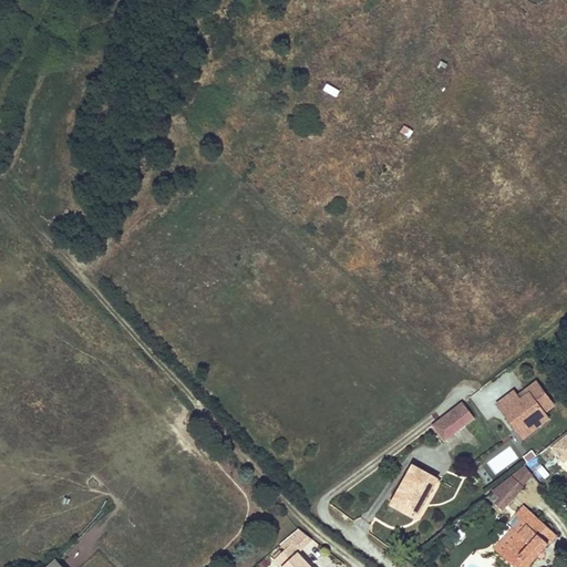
[(327,84),(322,92),(336,99),(340,91),(327,84)]
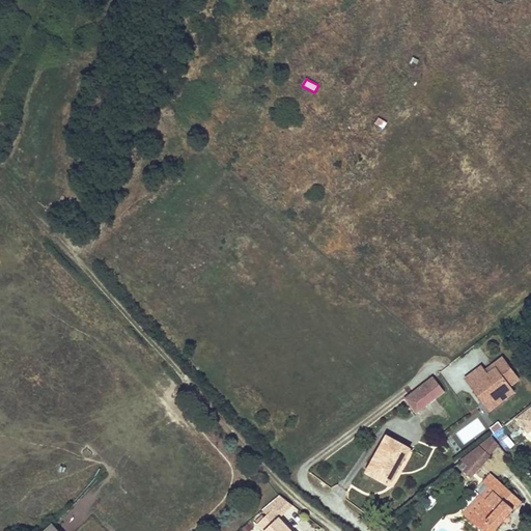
[(510,391),(508,388),(516,381),(501,360),(491,367),(494,370),(485,376),(483,373),(479,368),(464,381),(482,403),(488,398),(494,403),(510,391)]
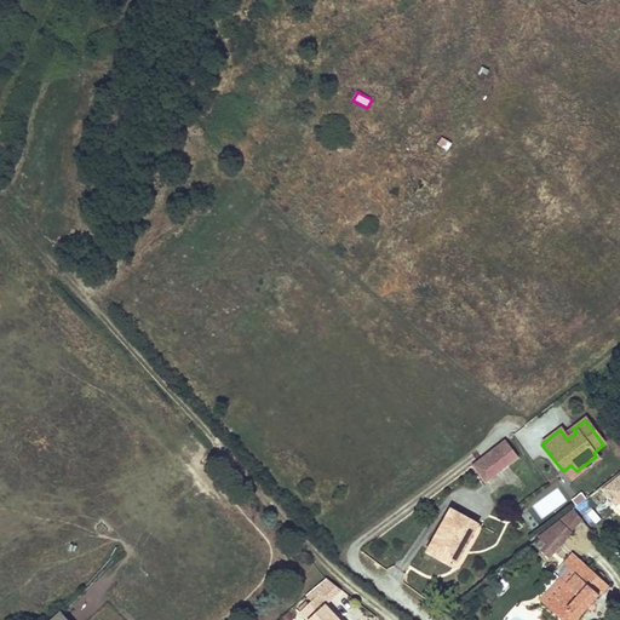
[(567,440),(577,432),(573,429),(564,436),(567,440)]
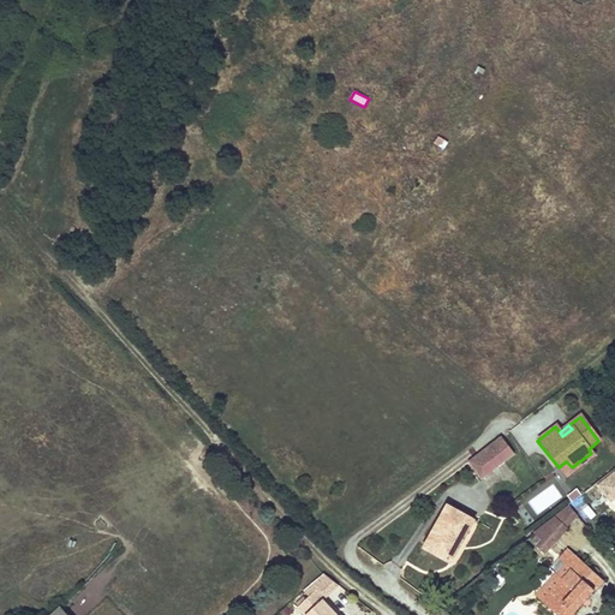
[(499,435),(467,460),(481,477),(513,453),(499,435)]
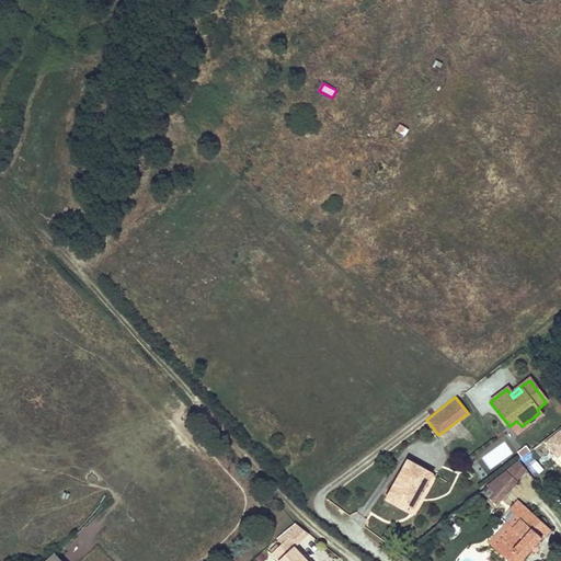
[(516,435),(541,415),(539,413),(522,426),(516,421),(510,426),(516,435)]
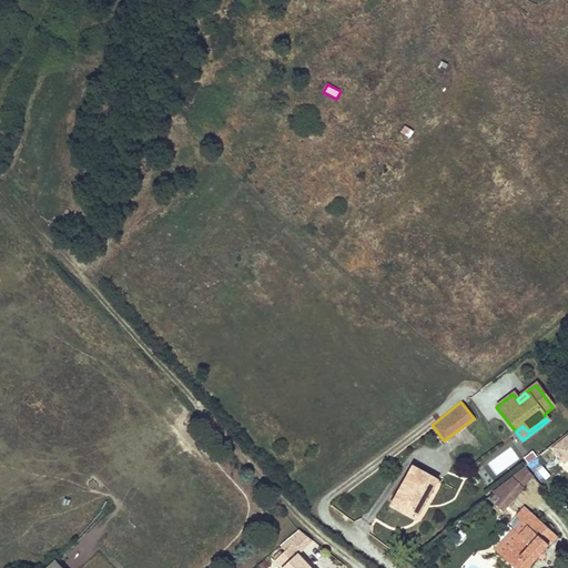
[(567,437),(553,450),(563,464),(567,459),(567,437)]
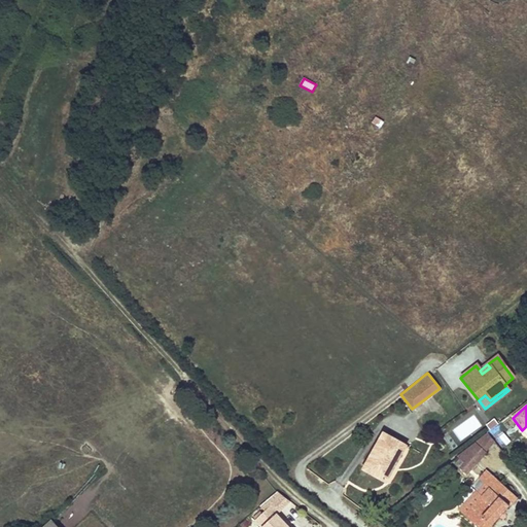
[(499,425),(495,418),(486,425),(491,431),(499,425)]
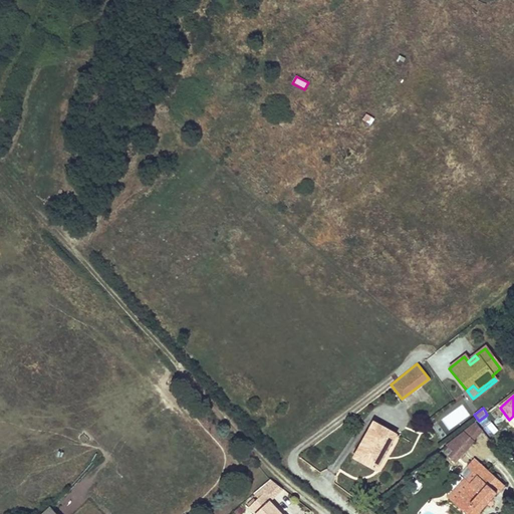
[(354,459),(367,465),(379,472),(400,437),(374,423),(354,459)]
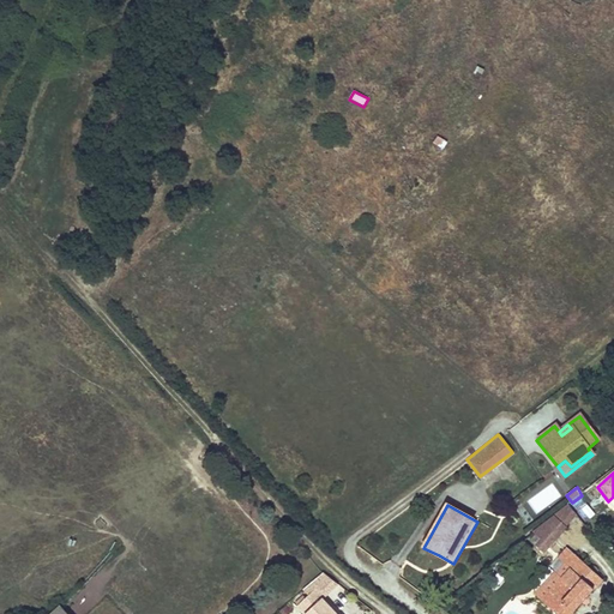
[(595,516),(588,505),(579,512),(587,522),(595,516)]
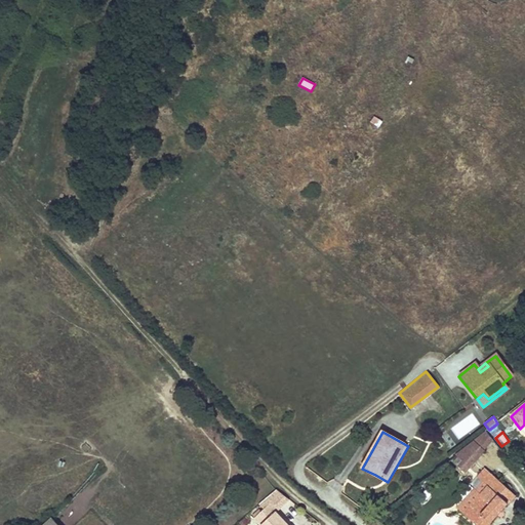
[(486,433),(474,441),(485,449),(492,440),(486,433)]
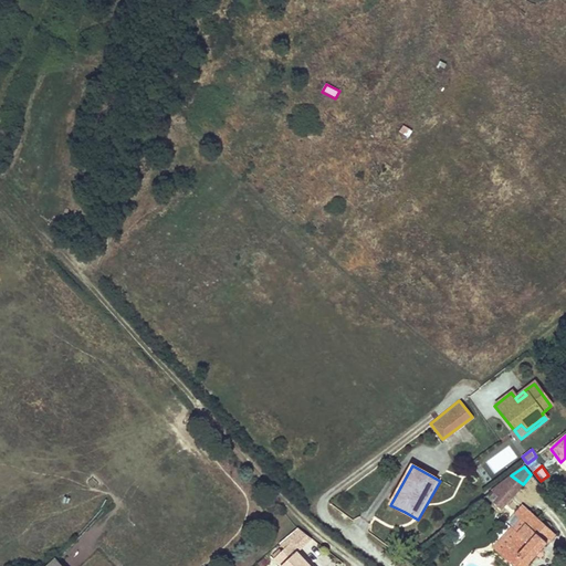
[(511,475),(495,489),(499,494),(490,501),(500,510),(523,484),(511,475)]
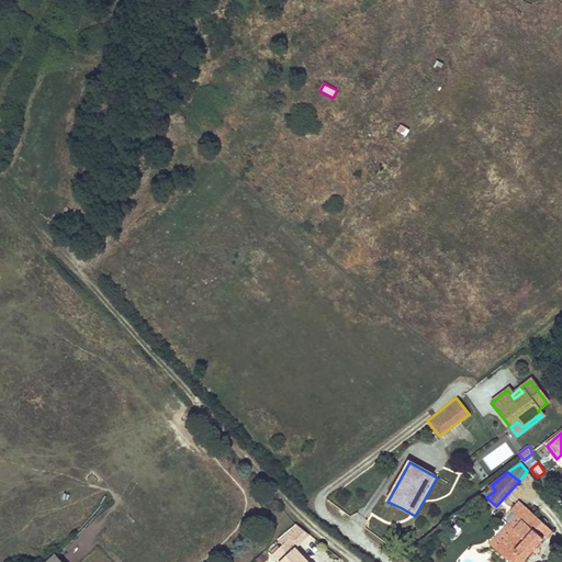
[(510,510),(517,517),(526,508),(519,502),(510,510)]
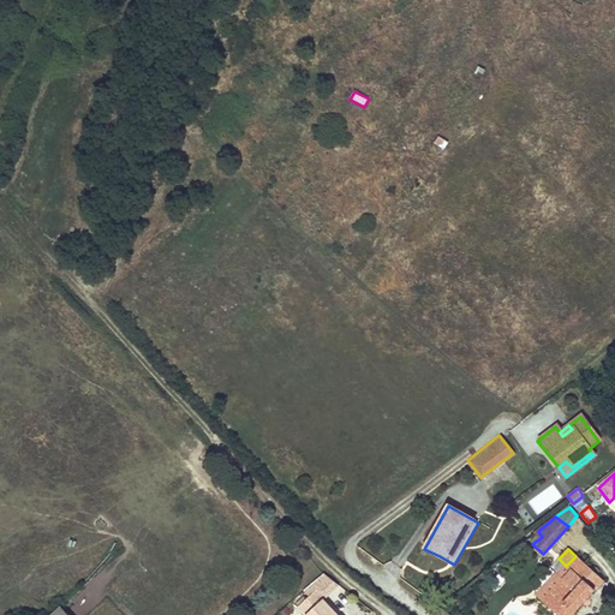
[(575,556),(566,566),(556,577),(562,581),(543,602),(556,614),(572,614),(603,581),(575,556)]
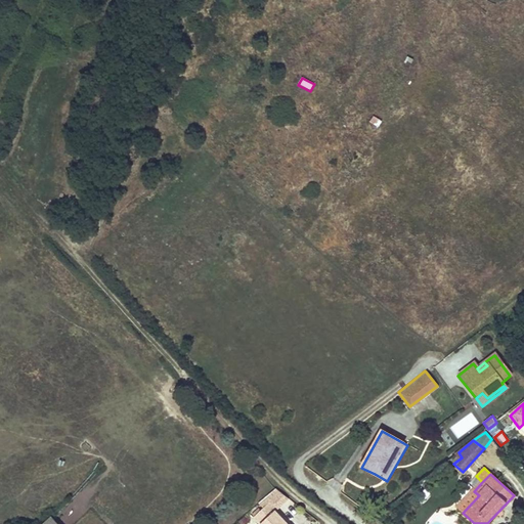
[(261,511),(254,518),(259,523),(286,523),(273,511),(287,499),(275,490),(257,506),(261,511)]
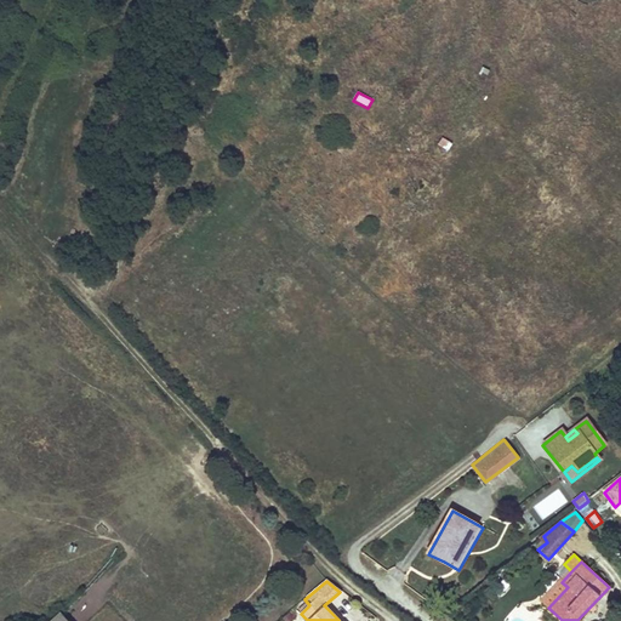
All buildings are outlined.
